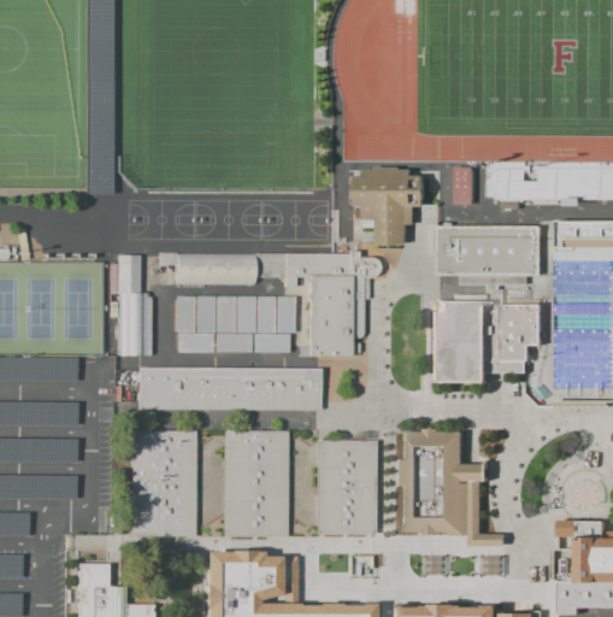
[(113,0),(115,194),(92,194),(92,0),(113,0)]
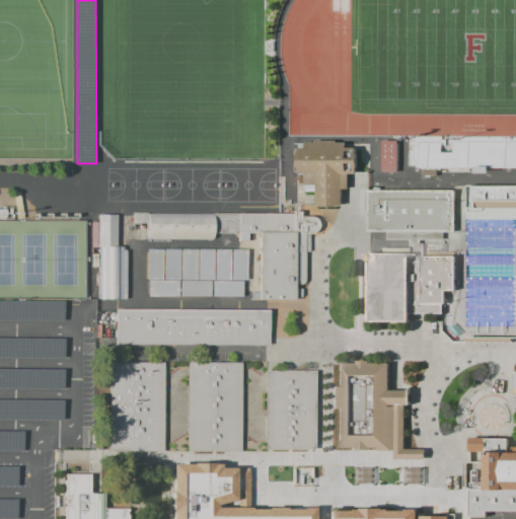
[(421,142),(421,167),(515,167),(515,140),(453,140),(453,151),(443,151),(443,142),(421,142)]
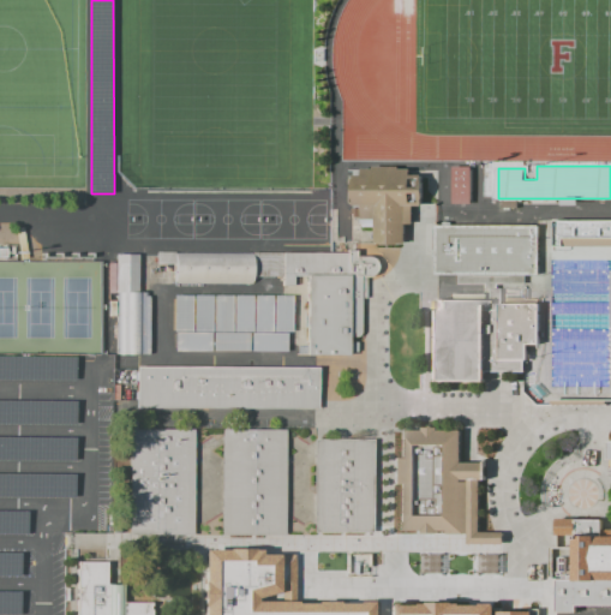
[(363,167),(363,174),(354,174),(354,206),(363,206),(363,227),(378,227),(378,243),(405,243),(405,224),(414,224),(414,206),(421,206),(421,175),(411,175),(411,167),(363,167)]
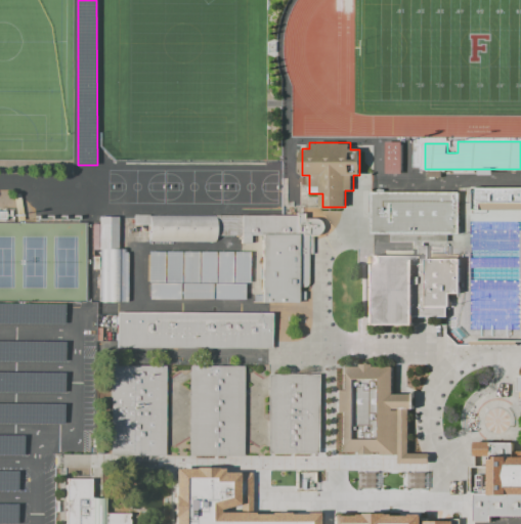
[(404,173),(388,173),(388,142),(404,142),(404,173)]
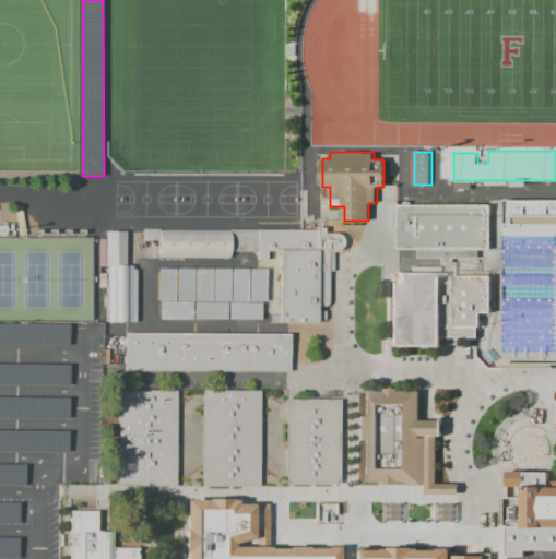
[(555,200),(506,200),(506,225),(555,225),(555,200)]
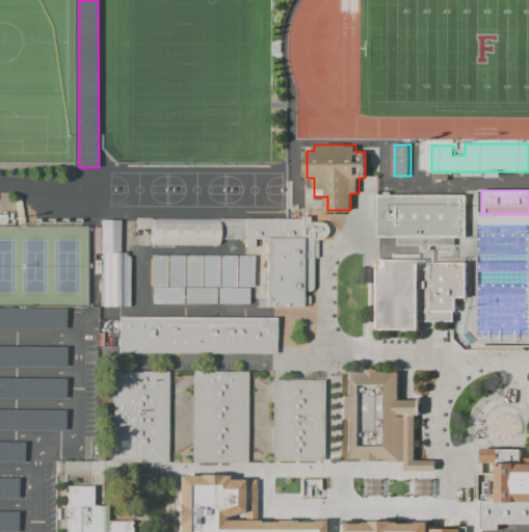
[(380,261),(380,330),(423,330),(423,321),(456,321),(456,312),(458,312),(458,299),(471,299),(471,264),(433,264),(433,246),(457,246),(457,238),(470,238),(470,196),(379,195),(379,238),(399,239),(399,246),(423,246),(423,261),(380,261)]
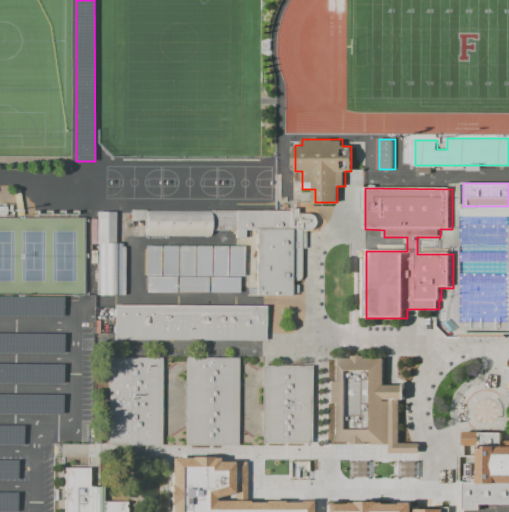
[(212,211),(148,210),(148,235),(212,236),(212,211)]
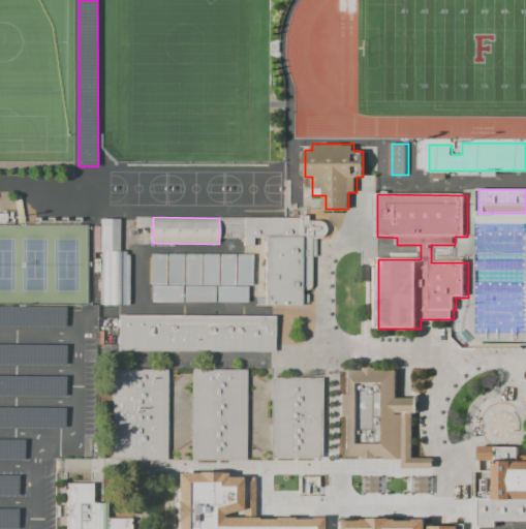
[(258,305),(258,297),(266,297),(266,238),(253,238),(253,244),(245,244),(245,217),(308,217),(308,221),(320,221),(325,224),(327,228),(326,234),(322,237),(317,238),(317,256),(312,256),(312,284),(311,288),(308,290),(302,290),(302,305),(258,305)]
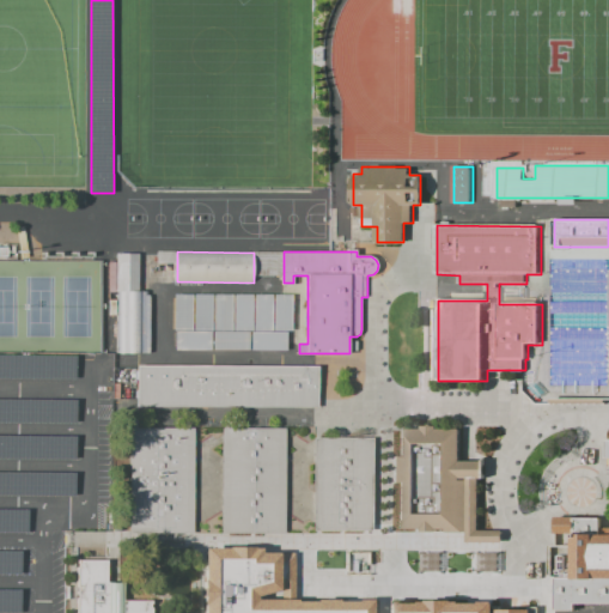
[(119,255),(142,255),(142,291),(153,291),(153,354),(121,356),(122,293),(119,293),(119,255)]
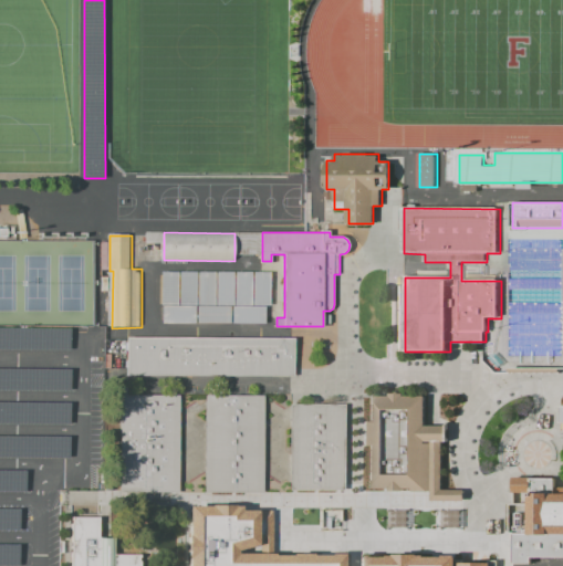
[(162,271),(162,304),(178,304),(178,271),(162,271)]
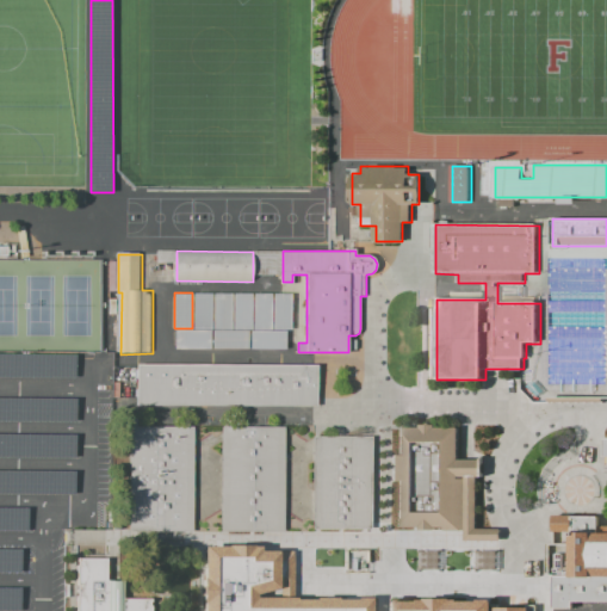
[(194,292),(194,328),(211,328),(212,292),(194,292)]
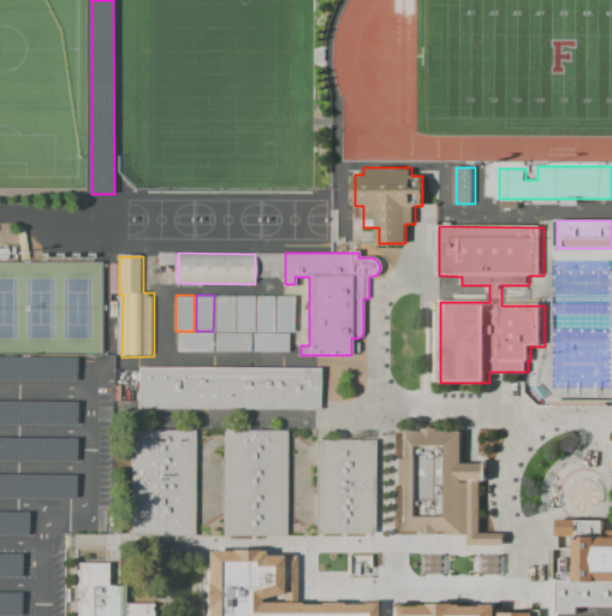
[(217,295),(215,331),(233,331),(233,296),(217,295)]
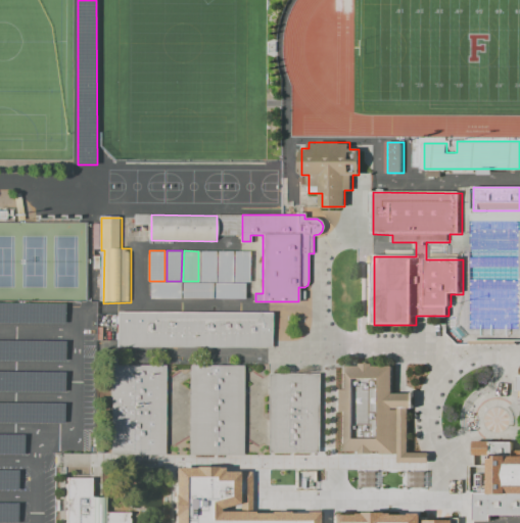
[(200,250),(200,281),(216,281),(216,251),(200,250)]
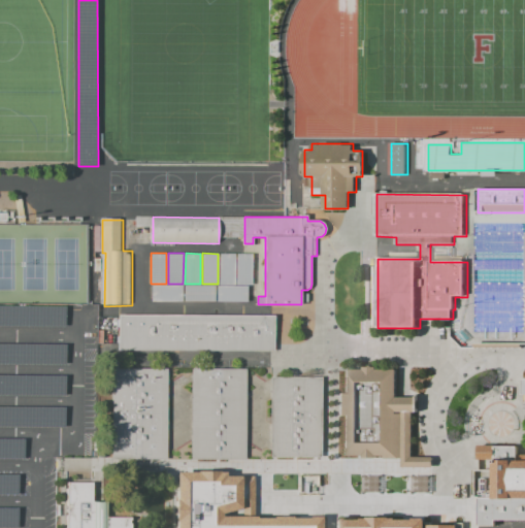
[(220,253),(219,284),(234,284),(235,254),(220,253)]
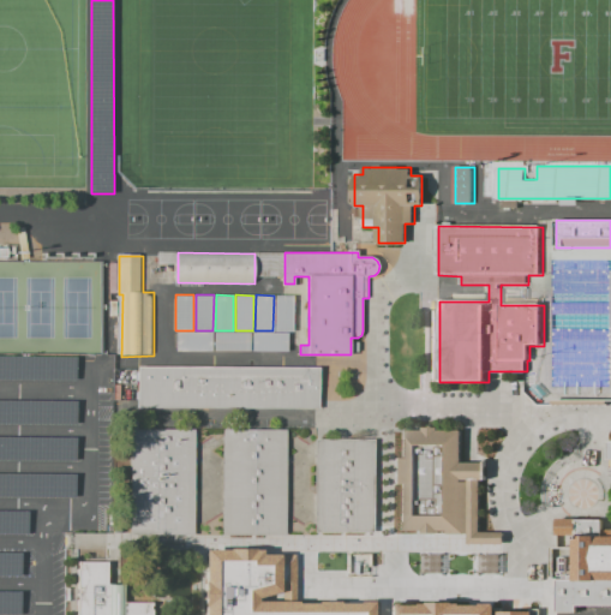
[(275,296),(275,332),(293,332),(293,296),(275,296)]
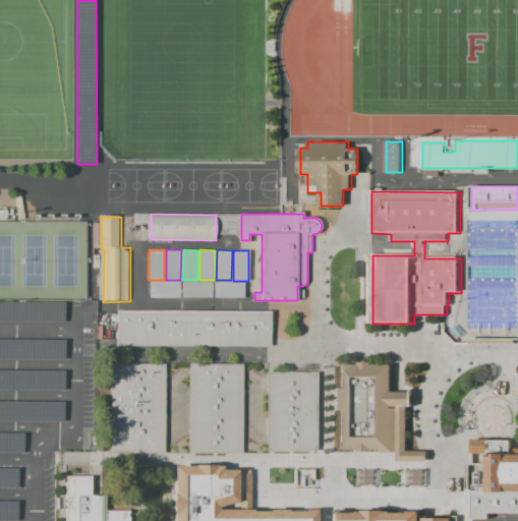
[(180,281),(150,281),(150,296),(180,296),(180,281)]
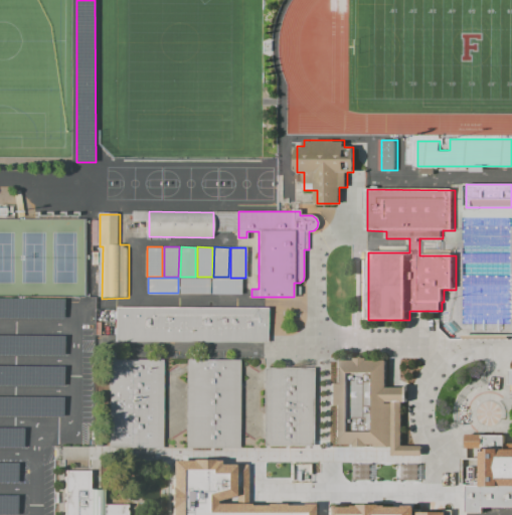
[(209,278),(179,278),(179,293),(209,293),(209,278)]
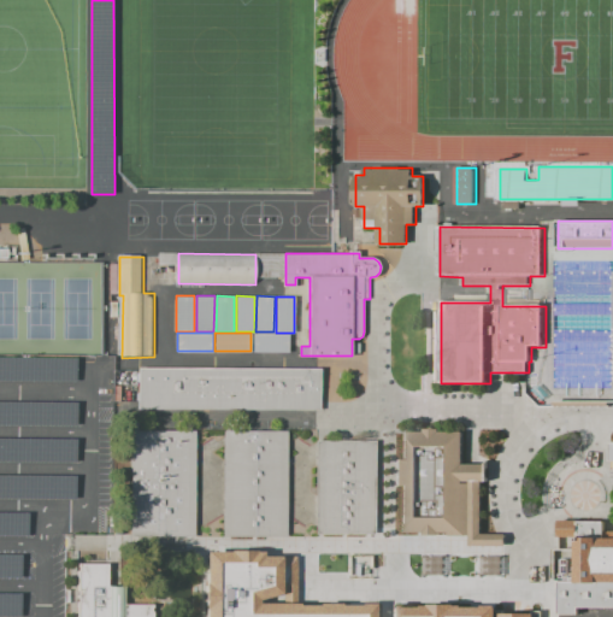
[(289,333),(253,333),(253,351),(288,351),(289,333)]
